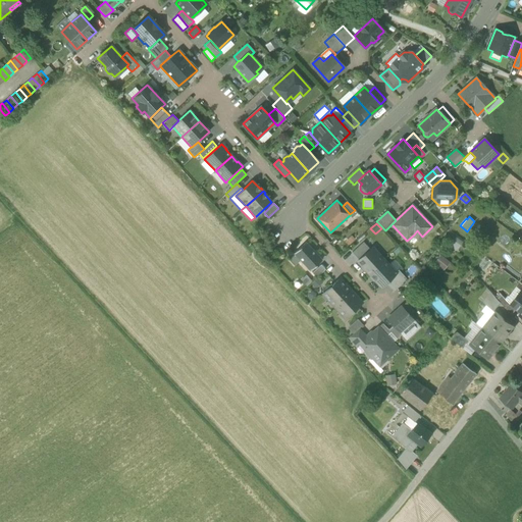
[(418,240),(422,237),(417,230),(414,235),(418,240)]
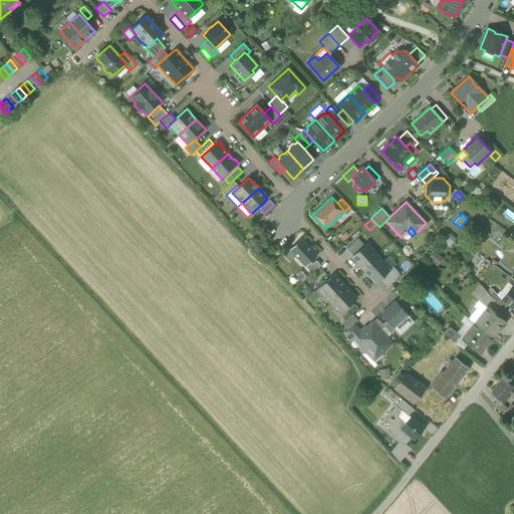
[(346,232),(339,238),(342,241),(349,236),(346,232)]
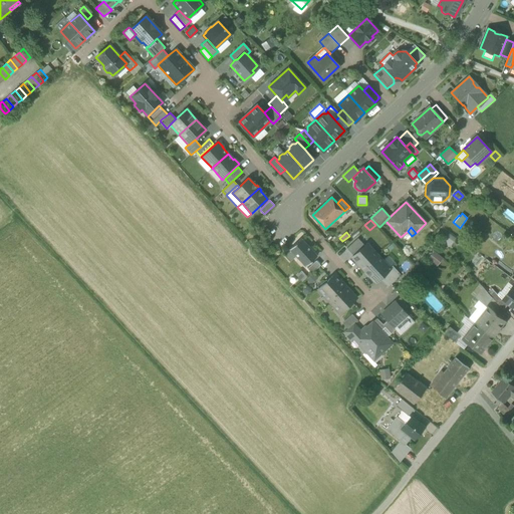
[(449,233),(442,242),(450,247),(456,238),(449,233)]
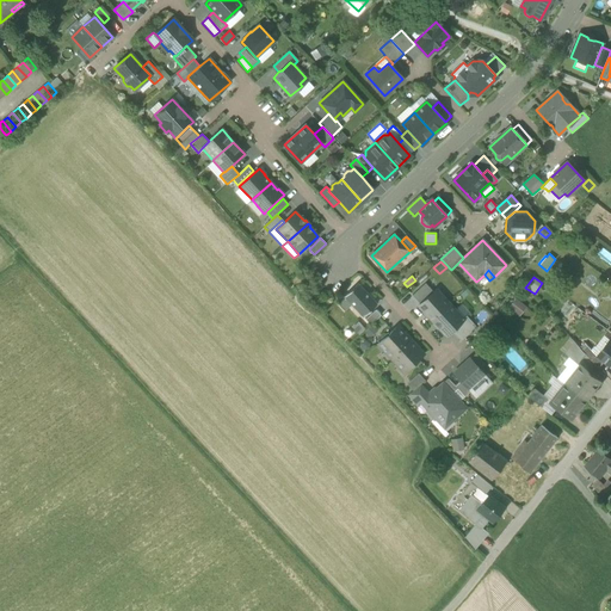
[(351,304),(363,316),(377,304),(358,283),(344,296),(345,297),(351,304)]
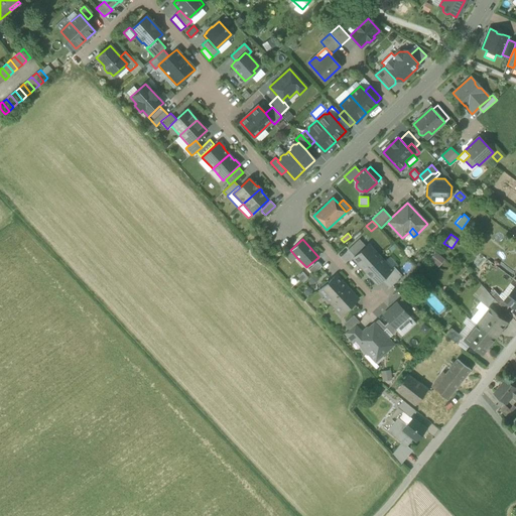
[(348,249),(355,257),(366,247),(359,239),(348,249)]
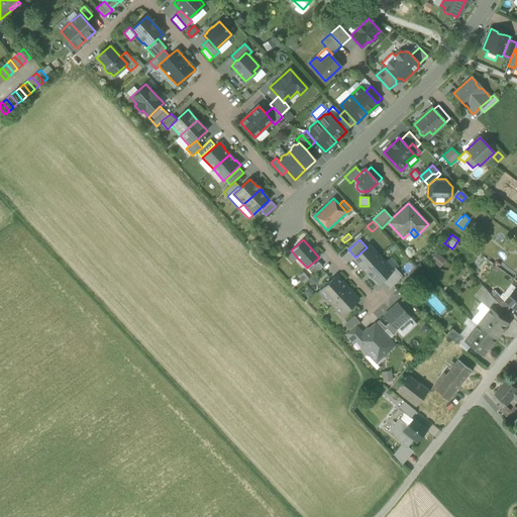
[(353,259),(365,271),(380,256),(369,245),(367,247),(355,257),(353,259)]
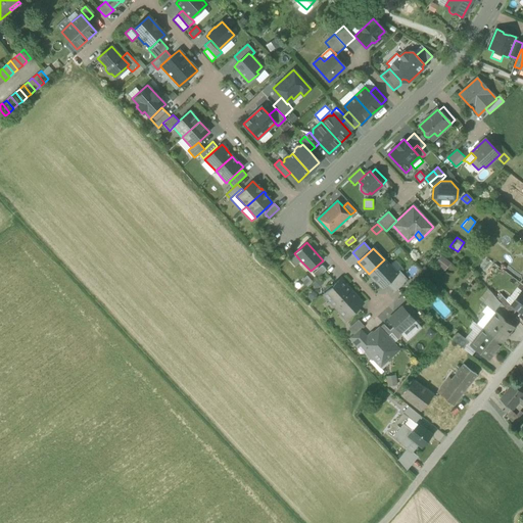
[(294,266),(300,260),(295,254),(289,259),(294,266)]
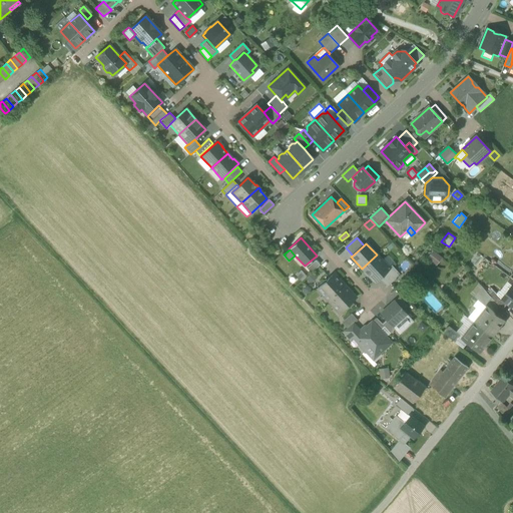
[(442,258),(433,250),(427,259),(436,266),(442,258)]
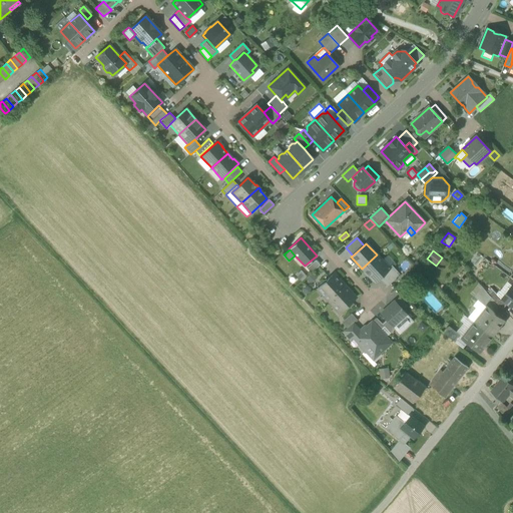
[(382,261),(377,254),(362,269),(374,282),(379,278),(389,269),(388,267),(382,261)]
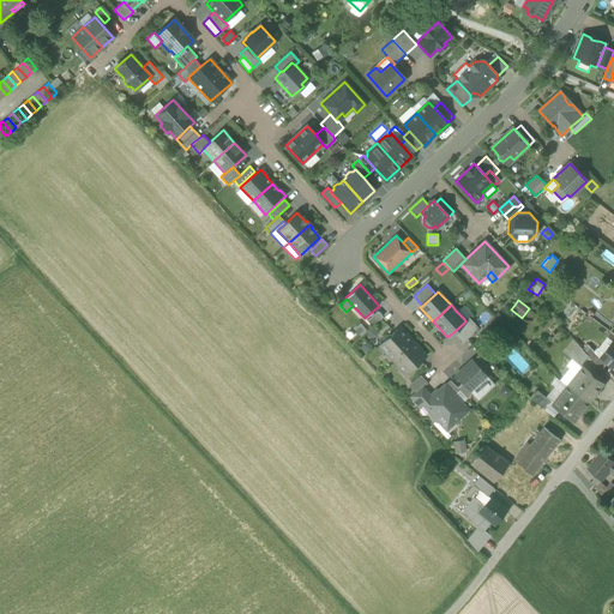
[(464,305),(457,312),(464,319),(465,320),(469,318),(473,314),(464,305)]
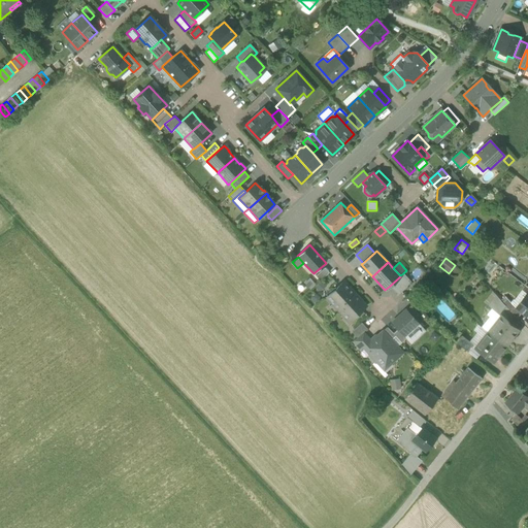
[(490,262),(485,269),(490,273),(495,266),(490,262)]
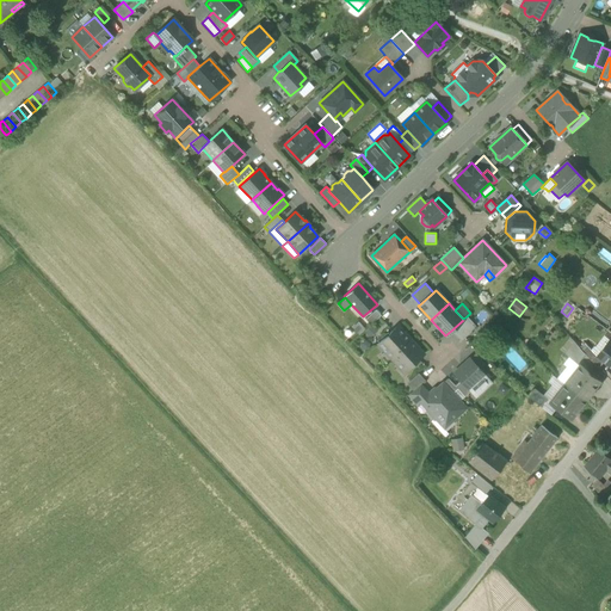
[(381,315),(376,309),(365,319),(370,325),(381,315)]
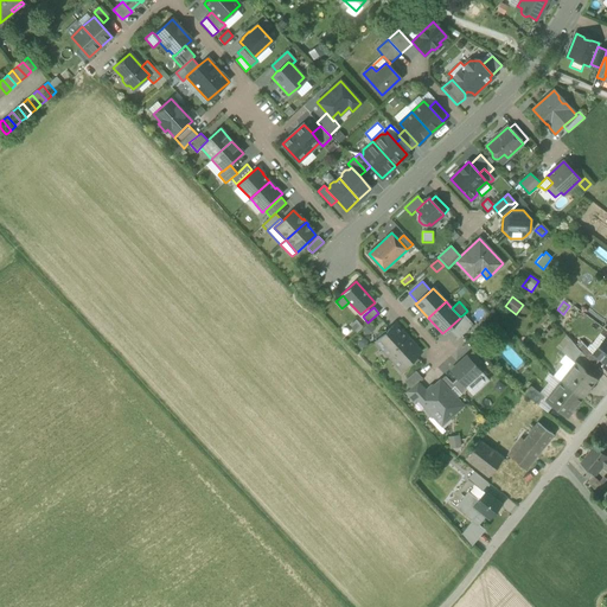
[(448,328),(458,339),(466,331),(472,324),(464,314),(460,317),(459,315),(460,318),(448,328)]
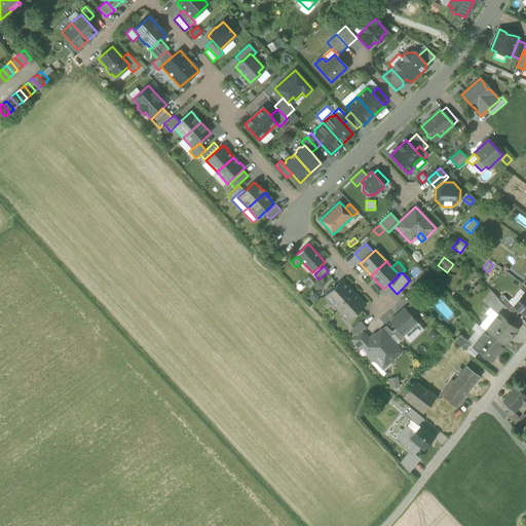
[(313,284),(308,278),(303,283),(308,288),(313,284)]
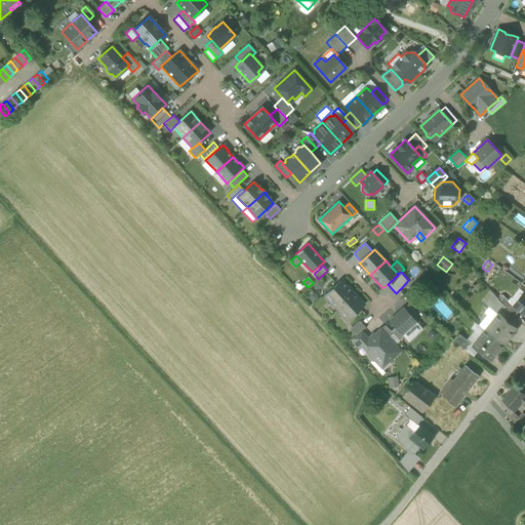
[(324,285),(319,279),(313,285),(318,290),(324,285)]
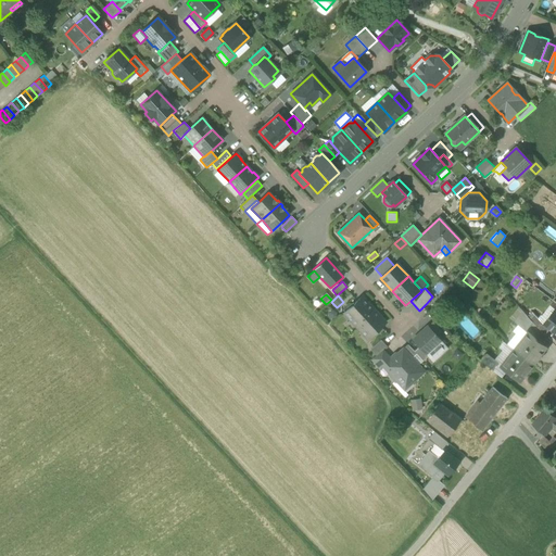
[(350,319),(356,326),(374,310),(362,297),(344,313),(350,319)]
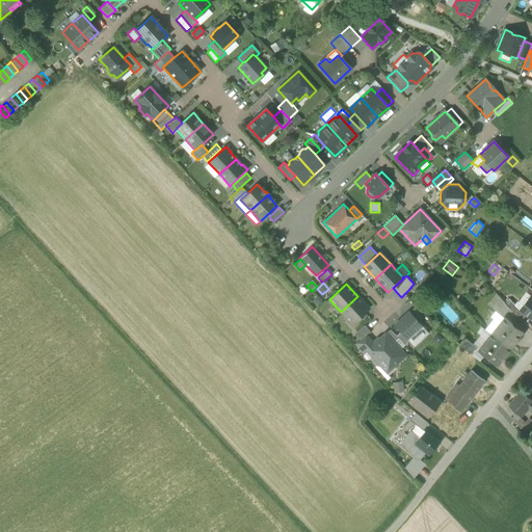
[(515,307),(521,311),(531,297),(526,293),(515,307)]
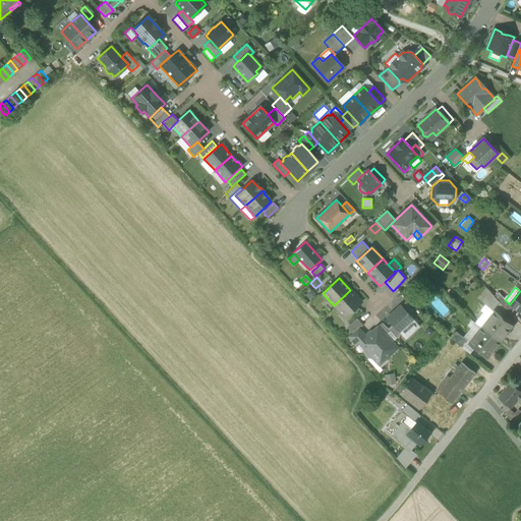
[(481,301),(488,292),(485,288),(477,297),(481,301)]
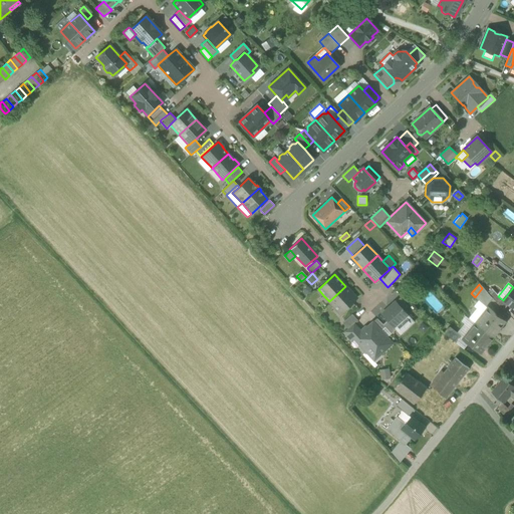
[(356,298),(345,286),(329,301),(335,308),(341,304),(345,308),(356,298)]
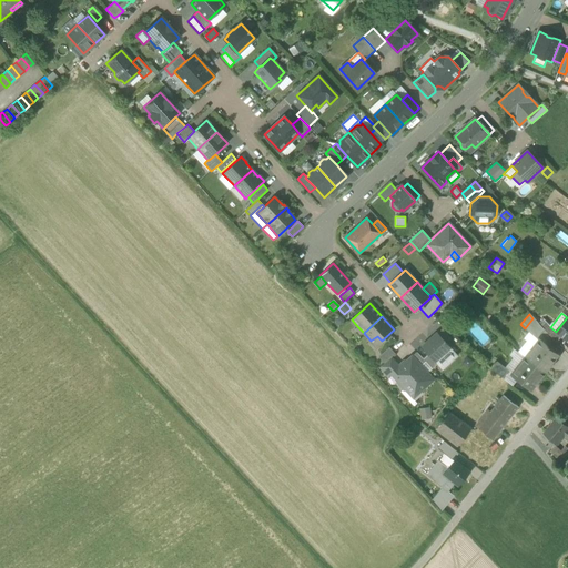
[(564,338),(567,341),(567,318),(567,317),(556,332),(561,336),(564,338)]
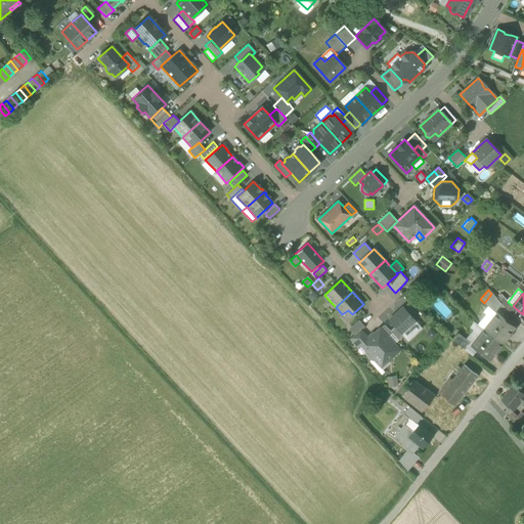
[(488,306),(494,311),(501,303),(496,299),(491,294),(484,303),(488,306)]
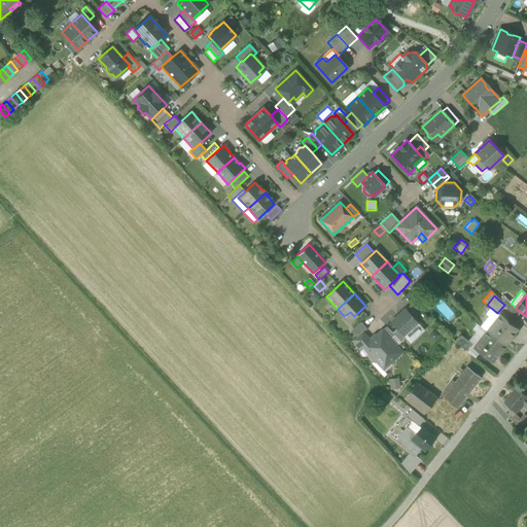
[(504,305),(505,307),(508,303),(504,296),(499,301),(504,305)]
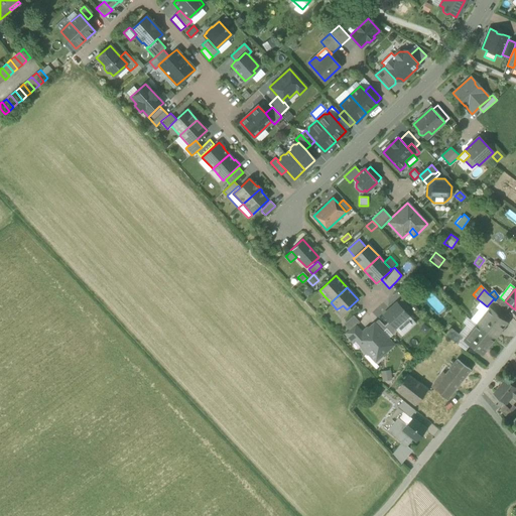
[(325,307),(331,302),(325,296),(319,301),(325,307)]
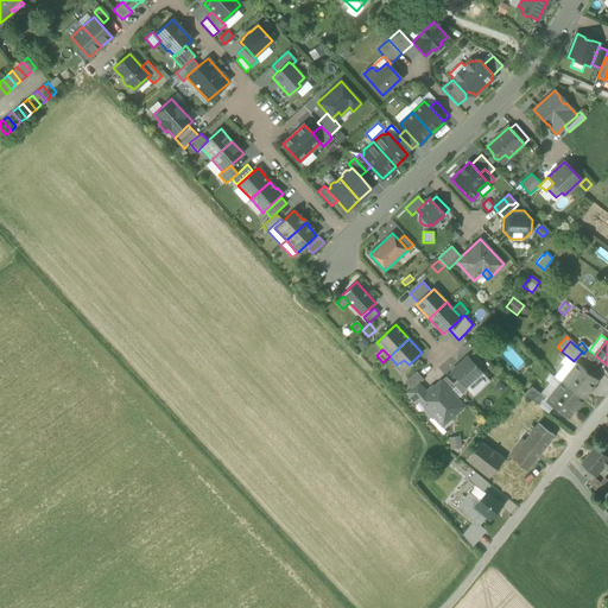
[(589,350),(587,349),(583,354),(596,367),(601,360),(595,355),(589,350)]
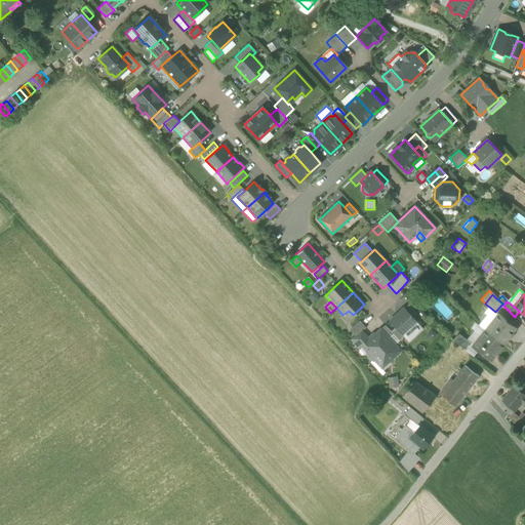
[(404,308),(412,317),(416,313),(408,304),(404,308)]
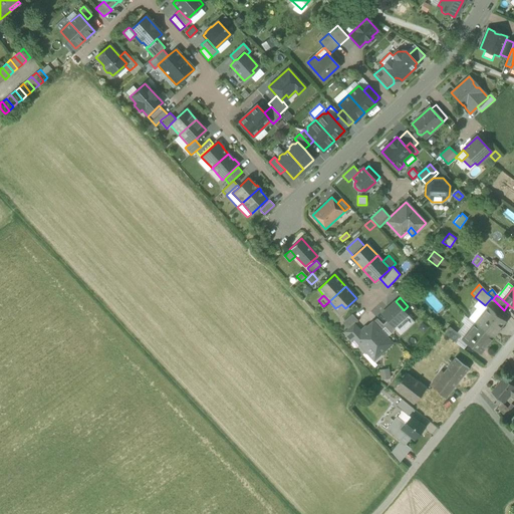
[(469,318),(474,322),(480,315),(487,306),(485,305),(479,300),(474,306),(477,308),(469,318)]
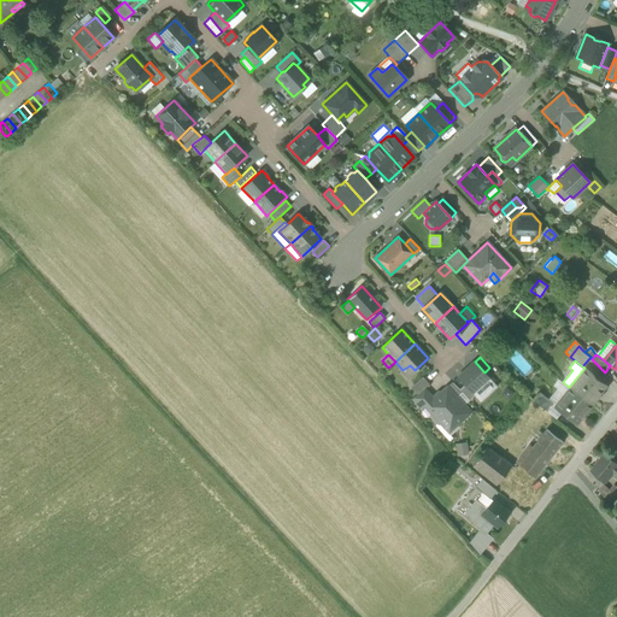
[(464,386),(471,393),(488,377),(475,362),(458,377),(464,386)]
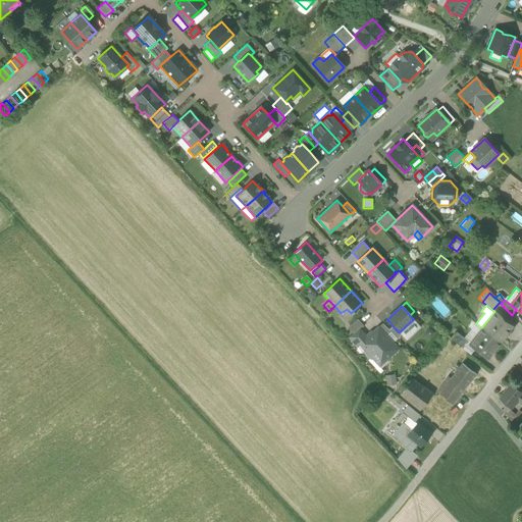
[(347,309),(341,313),(345,318),(351,313),(347,309)]
